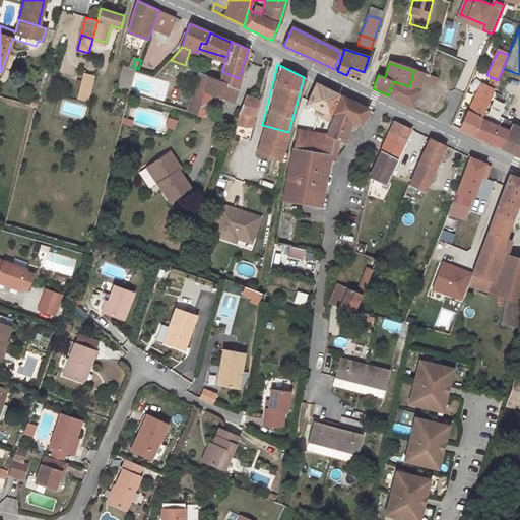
[(137,70),(125,67),(121,80),(132,84),(137,71),(137,70)]
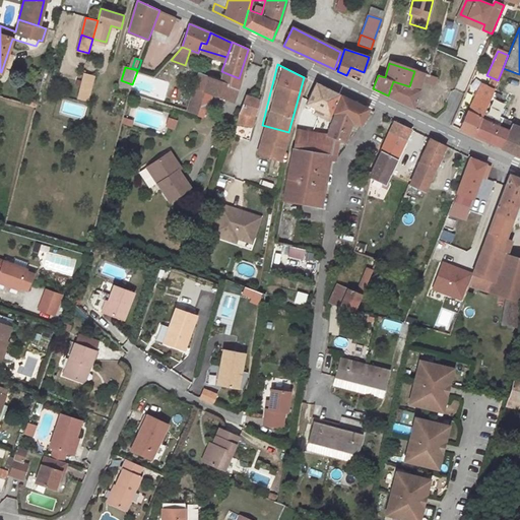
[(239,78),(221,71),(218,80),(237,88),(239,78)]
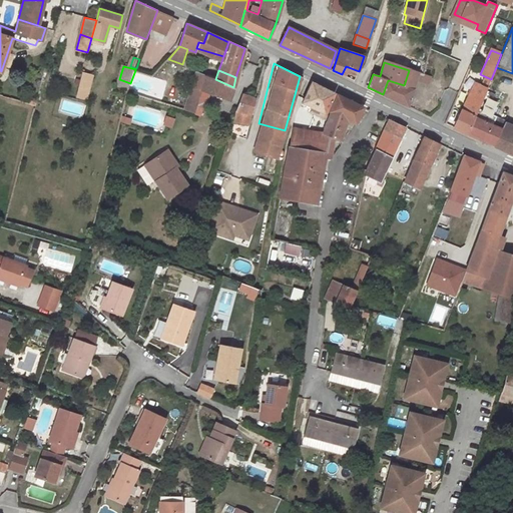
[(388,80),(383,94),(408,106),(409,106),(415,82),(418,74),(418,73),(409,70),(404,85),(388,80)]
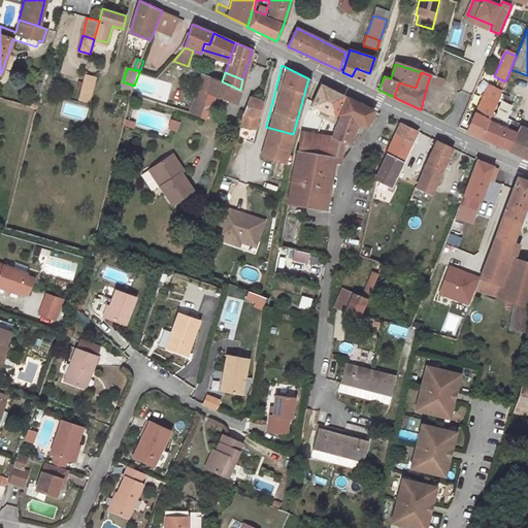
[(95,76),(86,73),(81,87),(90,89),(91,90),(95,76)]
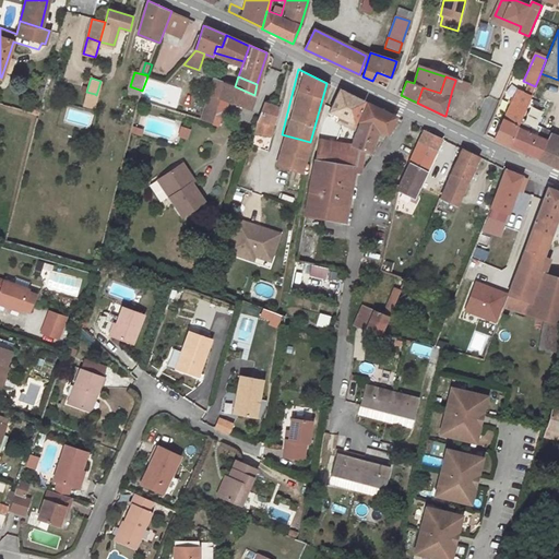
[(212,123),(217,107),(219,96),(224,82),(214,78),(201,120),(212,123)]
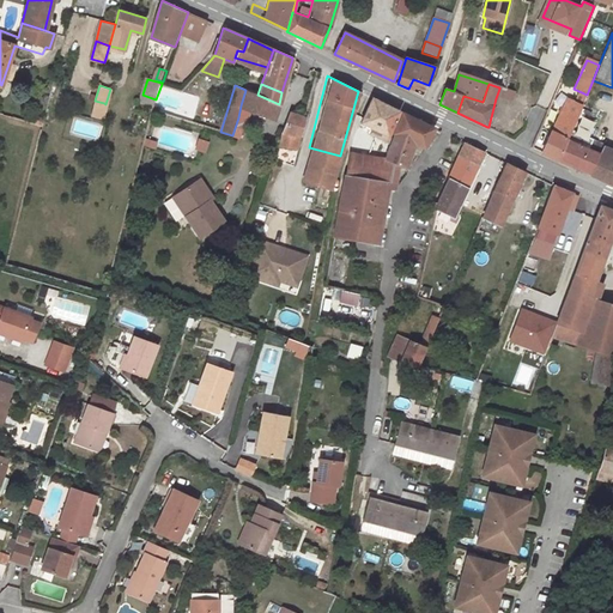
[(499,89),(496,98),(511,103),(514,92),(499,89)]
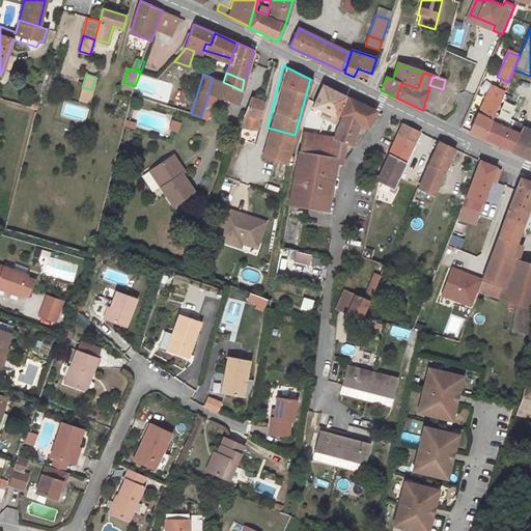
[(242,90),(223,82),(213,78),(208,91),(214,93),(238,103),(242,90)]
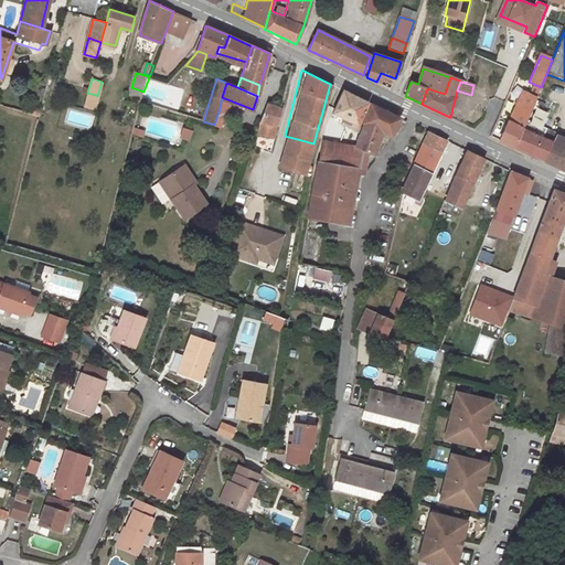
[(144,92),(131,87),(130,95),(141,98),(142,97),(144,92)]
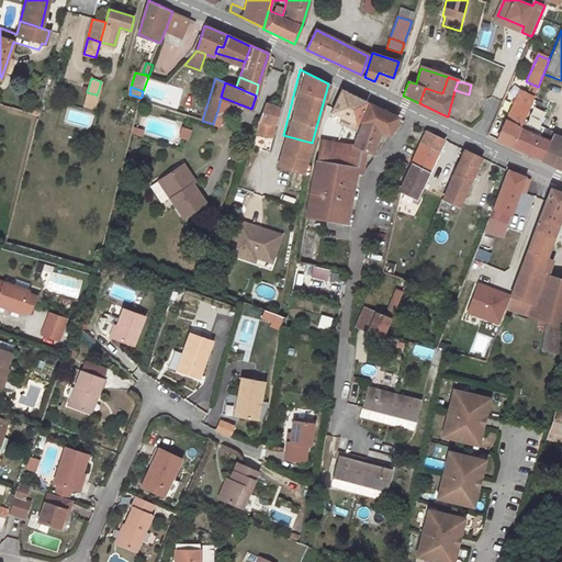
[(355,126),(366,102),(341,90),(330,114),(355,126)]
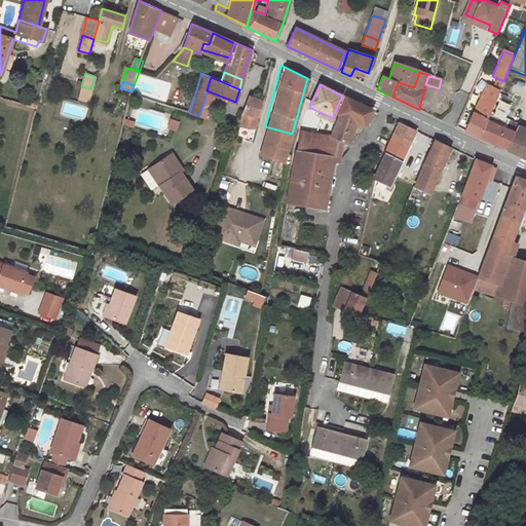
[(89,88),(81,86),(78,99),(87,101),(89,88)]
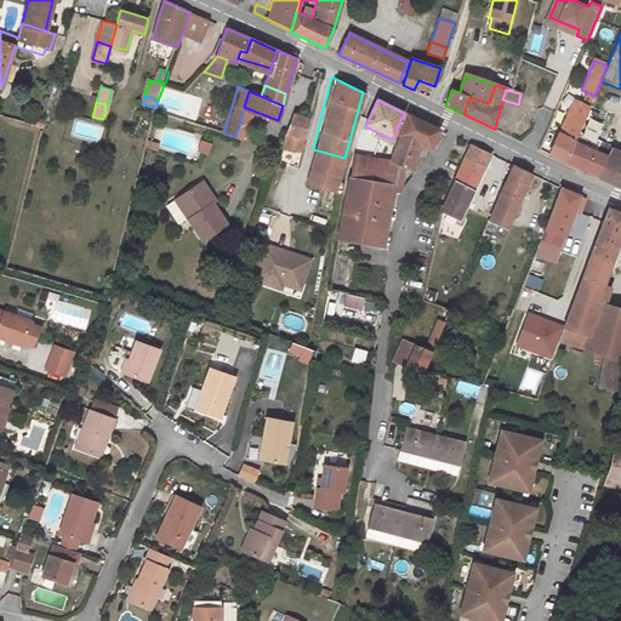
[(577,102),(575,106),(569,120),(567,119),(550,155),(565,163),(579,134),(590,108),(577,102)]
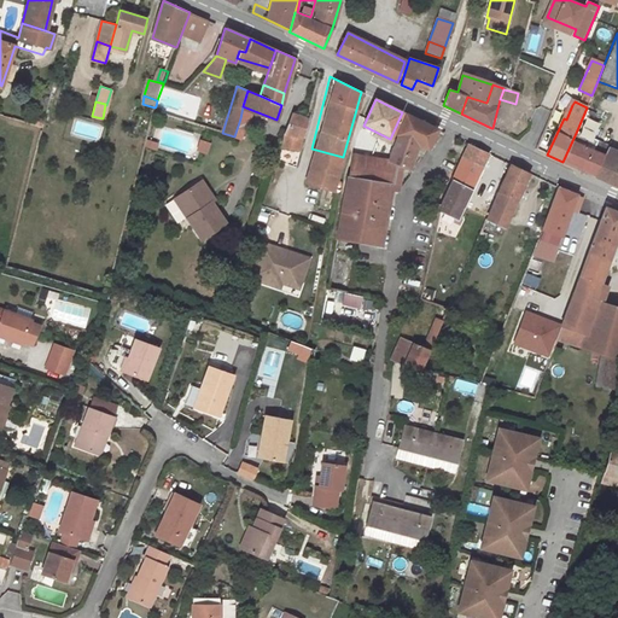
[(284,126),(278,145),(293,150),(303,118),(291,114),(284,126)]
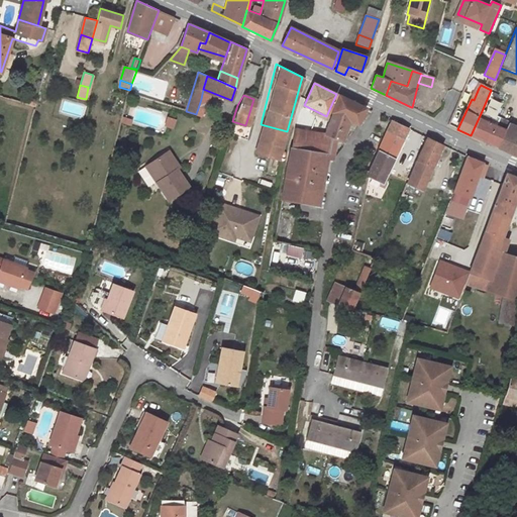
[(331,115),(330,119),(324,135),(323,137),(328,138),(324,154),(309,151),(290,147),(286,172),(282,197),(319,204),(328,159),(332,160),(336,141),(341,142),(350,122),(358,125),(367,108),(340,95),(330,114),(331,115)]
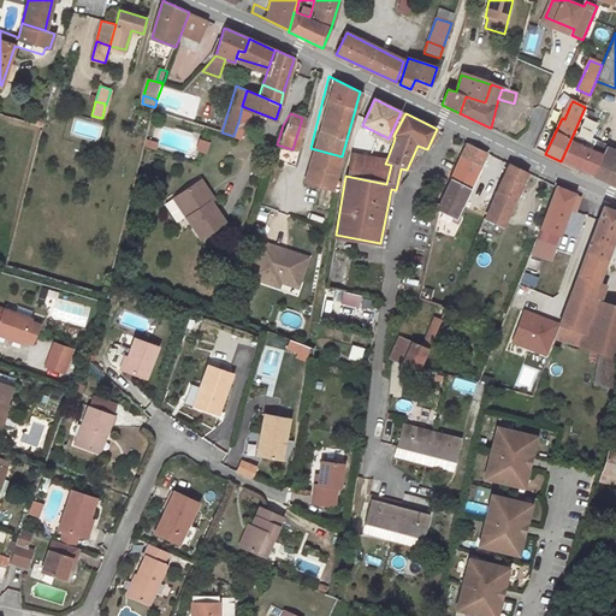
[(244,120),(240,118),(234,136),(241,137),(244,120)]
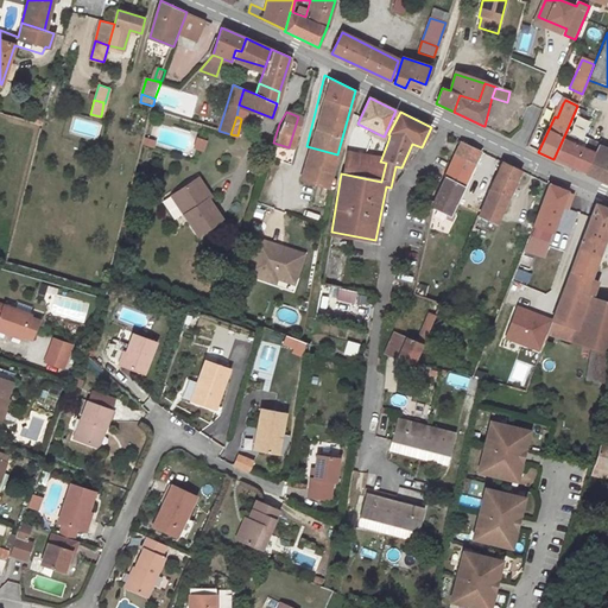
[(567,131),(553,159),(586,172),(595,153),(584,149),(588,140),(567,131)]
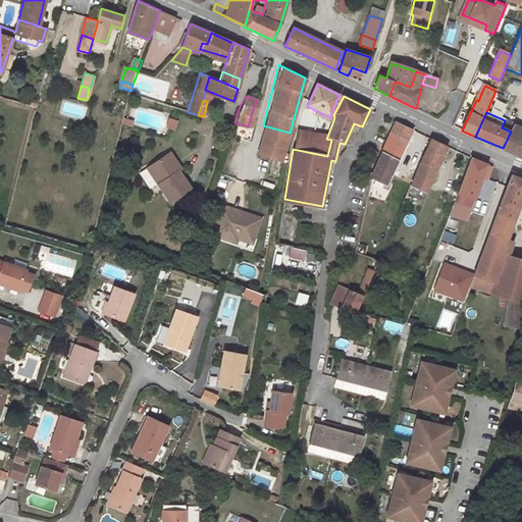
[(174,131),(178,120),(169,117),(166,126),(174,131)]
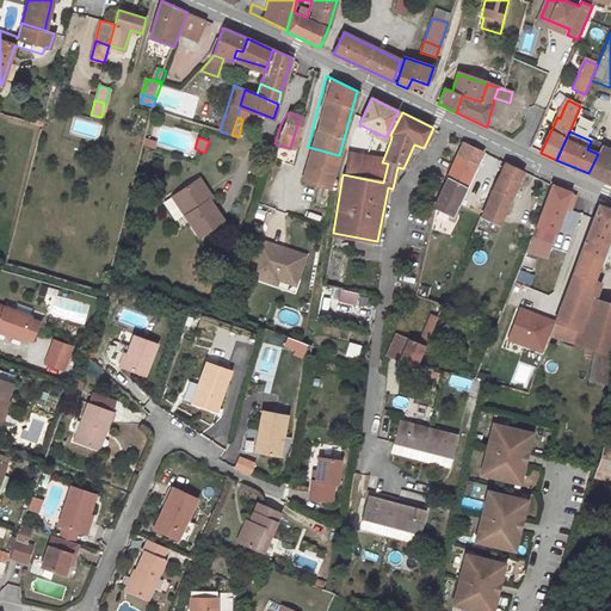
[(477,165),(483,152),(462,142),(458,148),(456,147),(451,156),(456,158),(456,155),(477,165)]
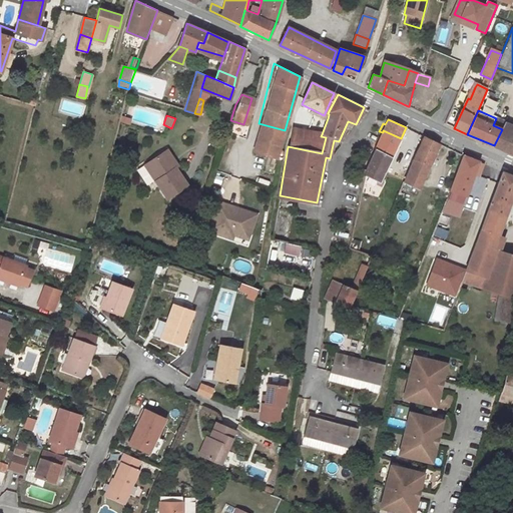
[(512,132),(512,125),(505,122),(502,129),(494,145),(504,150),(512,132)]
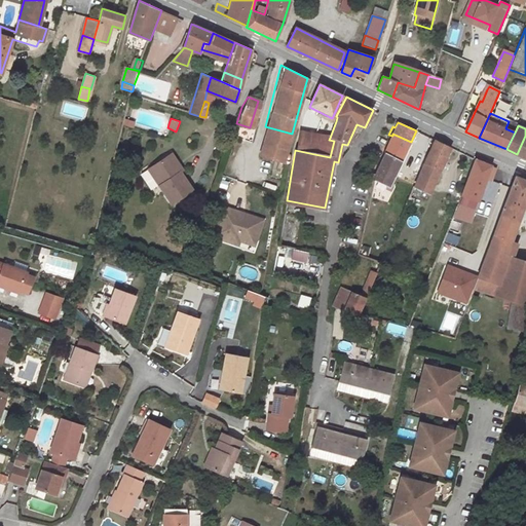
[(239,126),(237,138),(252,141),(254,129),(239,126)]
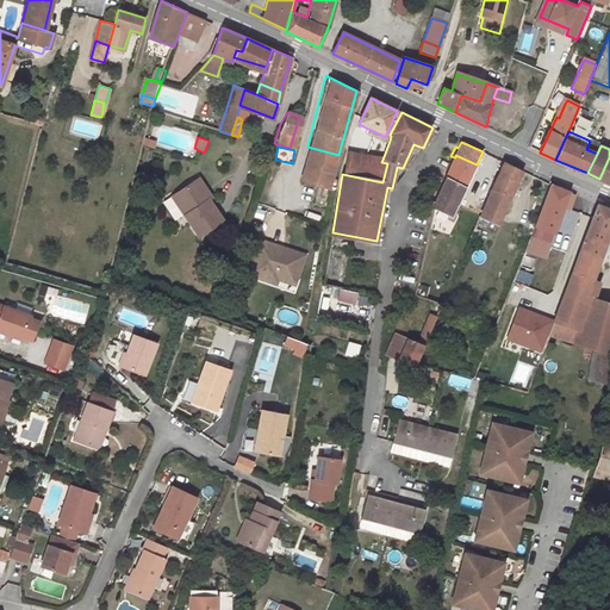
[(307,147),(299,178),(331,187),(334,174),(340,156),(338,155),(307,147)]
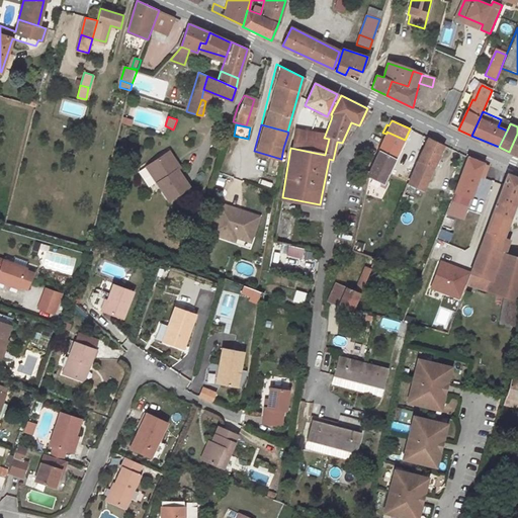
[(290,148),(310,152),(314,134),(294,131),(290,148)]
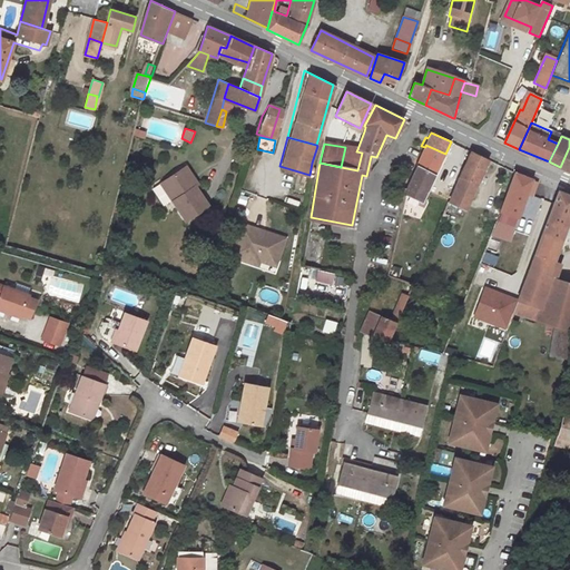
[(425,145),(425,147),(411,180),(409,185),(405,195),(422,206),(445,154),(425,145)]
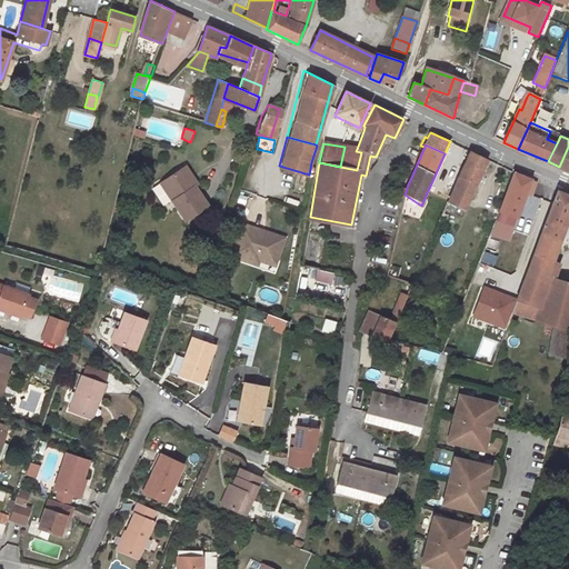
[(356,151),(357,149),(345,147),(340,167),(357,170),(361,152),(356,151)]
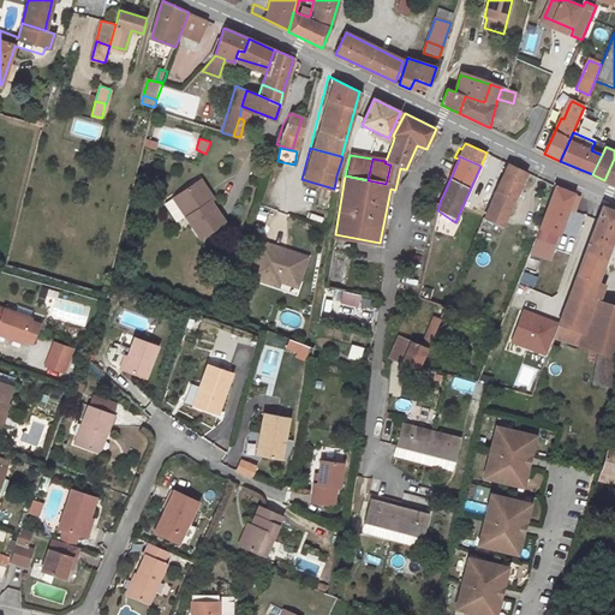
[(614,184),(614,159),(604,180),(614,184)]
